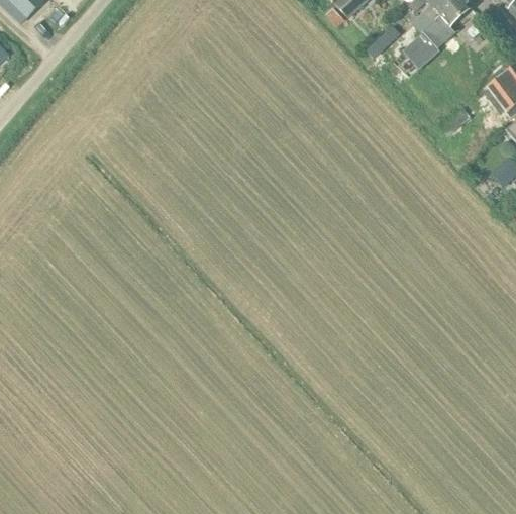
[(0,0),(0,4),(19,23),(40,0),(0,0)]
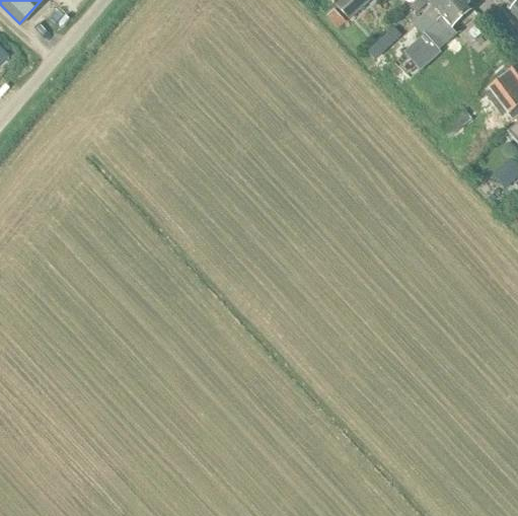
[(341,0),(335,5),(348,19),(368,0),(341,0)]
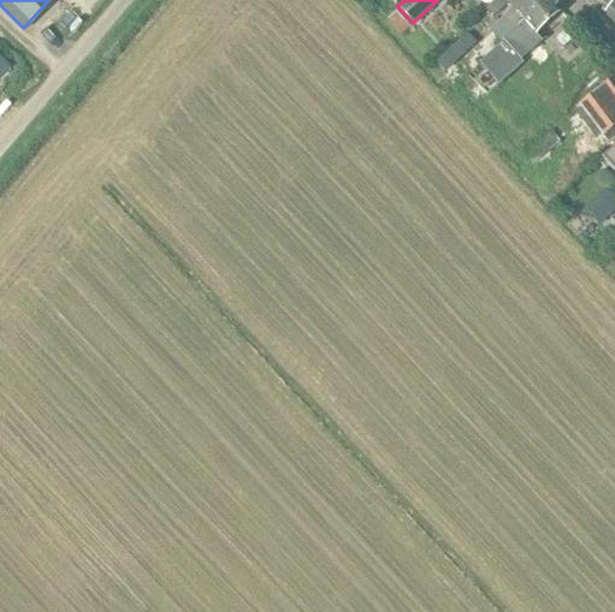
[(502,40),(478,61),(498,84),(524,61),(520,58),(532,47),(545,35),(539,28),(561,9),(554,0),(534,0),(531,4),(534,9),(501,39),(502,40)]
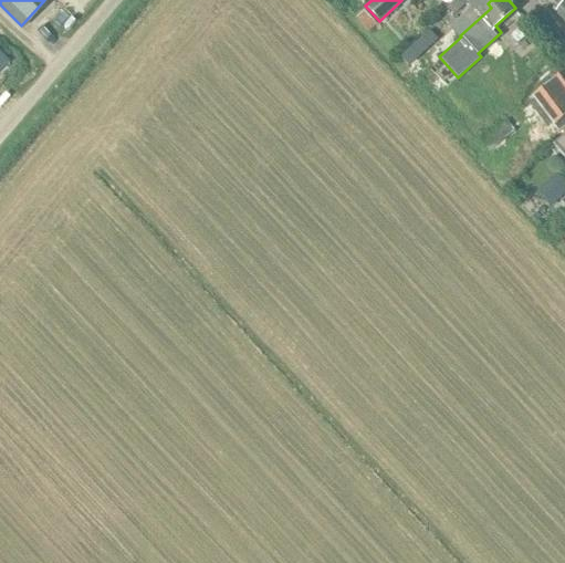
[(456,0),(448,7),(453,14),(468,2),(471,7),(450,25),(459,37),(460,35),(491,8),(488,3),(491,0),(456,0)]
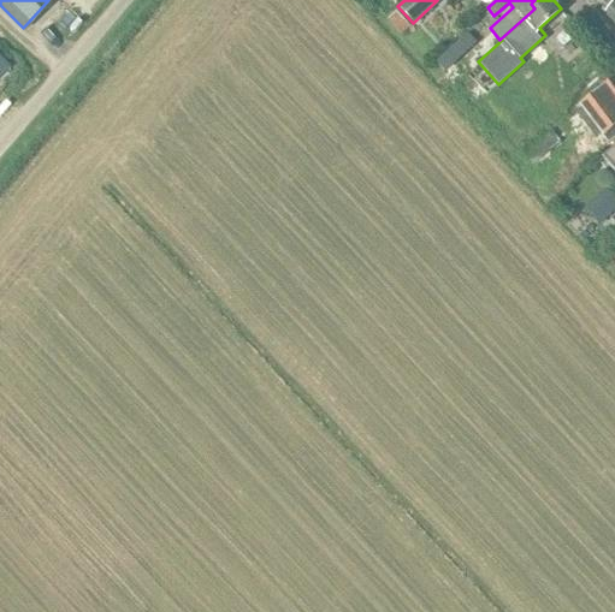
[(614,1),(604,11),(614,23),(614,1)]
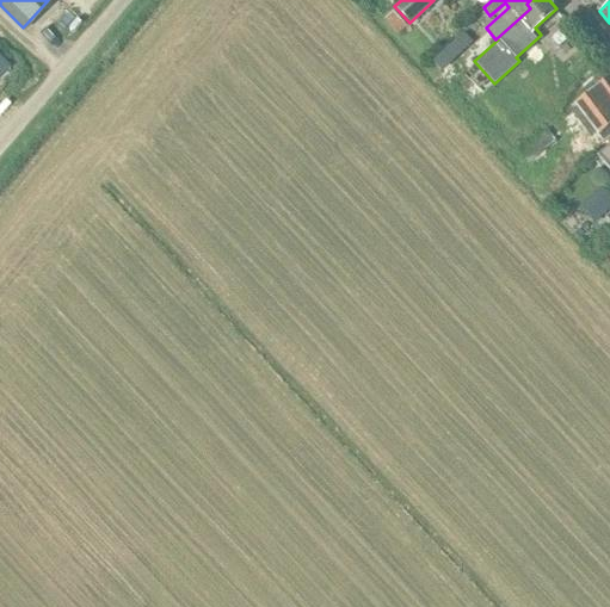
[(392,8),(383,16),(398,31),(406,24),(392,8)]
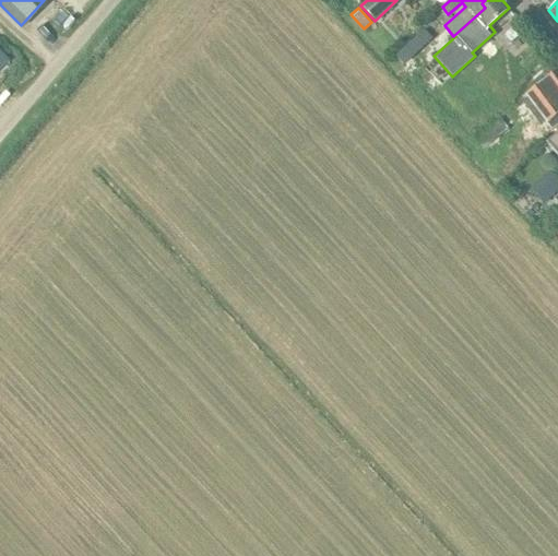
[(432,36),(423,26),(393,54),(411,73),(423,62),(422,52),(418,50),(432,36)]
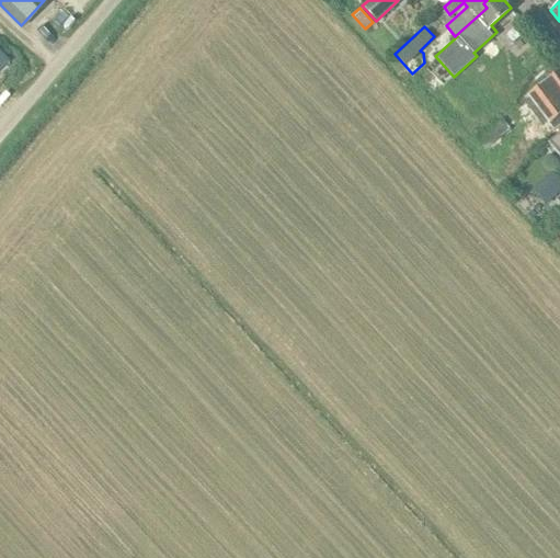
[(559,69),(544,81),(527,94),(552,128),(559,123),(559,69)]
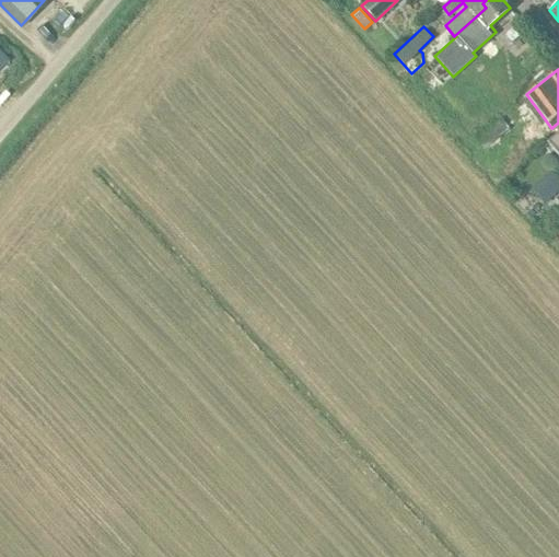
[(492,118),(474,136),(484,147),(502,129),(492,118)]
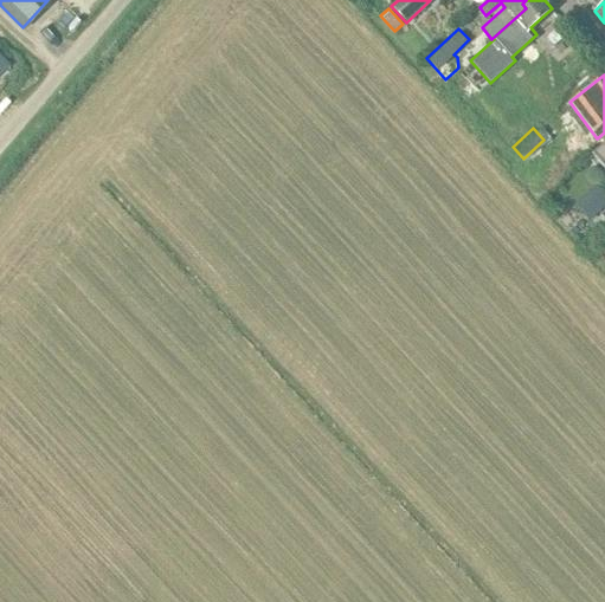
[(604,194),(596,185),(574,205),(587,219),(604,202),(604,194)]
